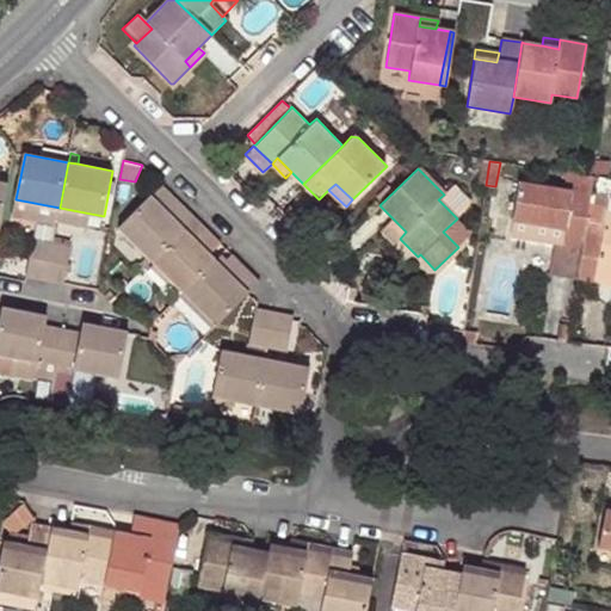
[(590,199),(591,196),(518,184),(512,221),(531,223),(565,229),(562,241),(582,245),(590,199)]
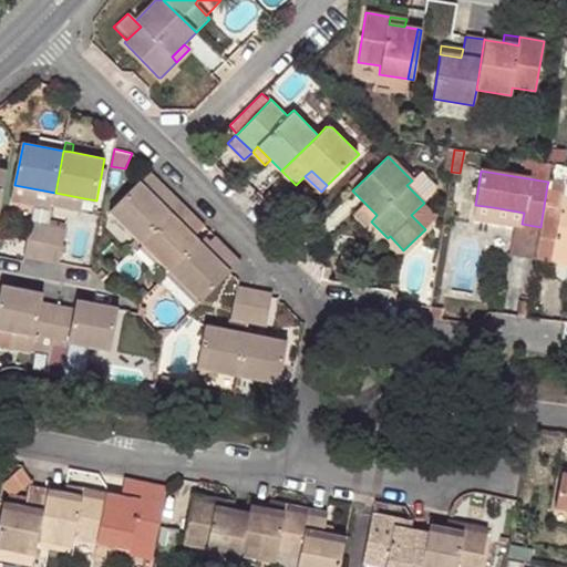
[(158,202),(169,189),(151,172),(140,183),(158,202)]
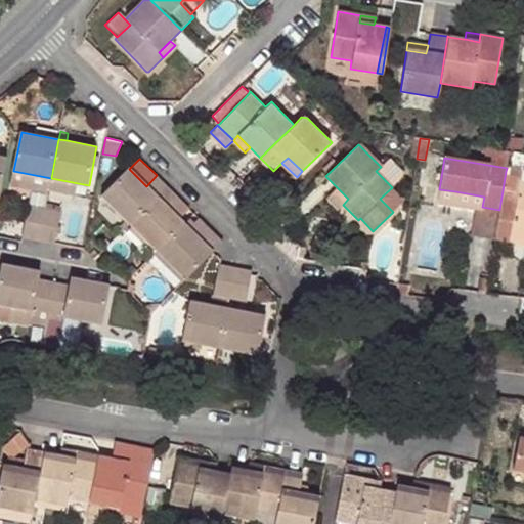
[(338,163),(333,159),(322,169),(326,173),(338,163)]
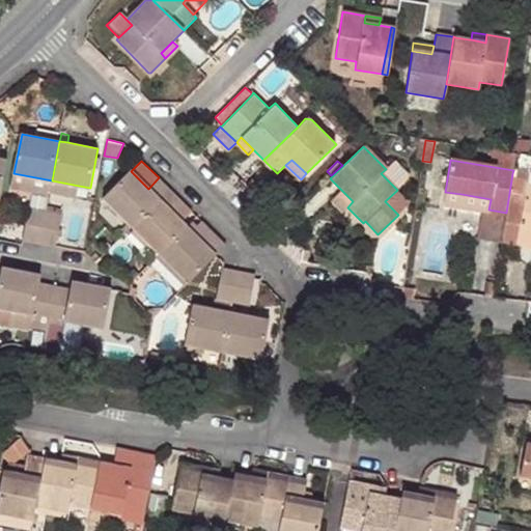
[(132,227),(170,189),(159,177),(148,189),(131,171),(103,198),(132,227)]
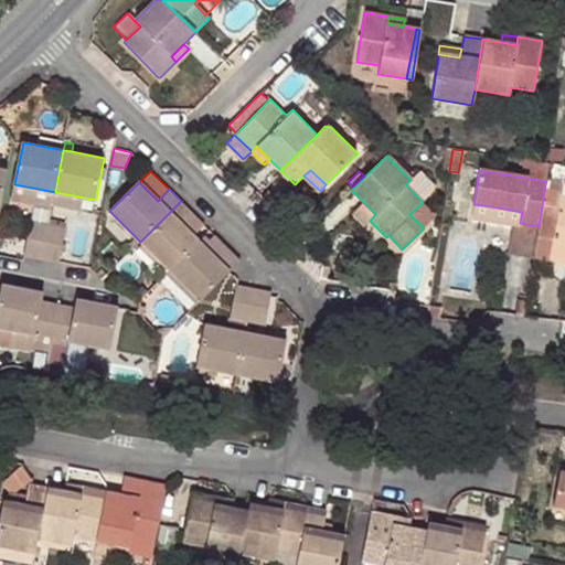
[(55,192),(14,184),(11,199),(52,208),(52,205),(53,204),(55,192)]
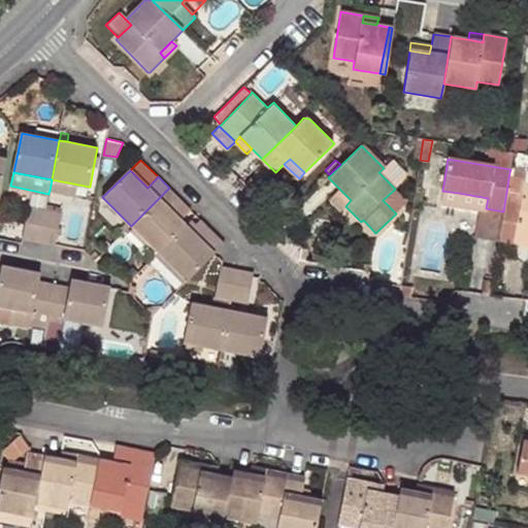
[(525,175),(509,172),(503,211),(499,240),(516,243),(517,234),(527,236),(527,184),(524,184),(525,175)]
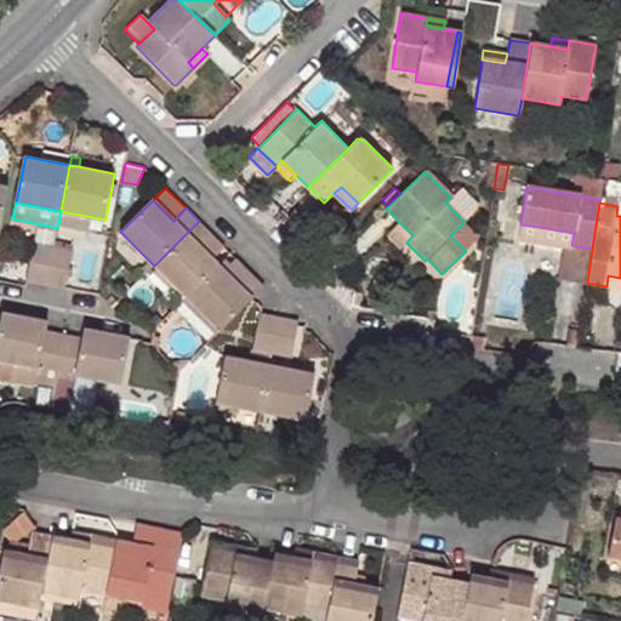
[(92,217),(61,211),(58,224),(90,232),(92,217)]
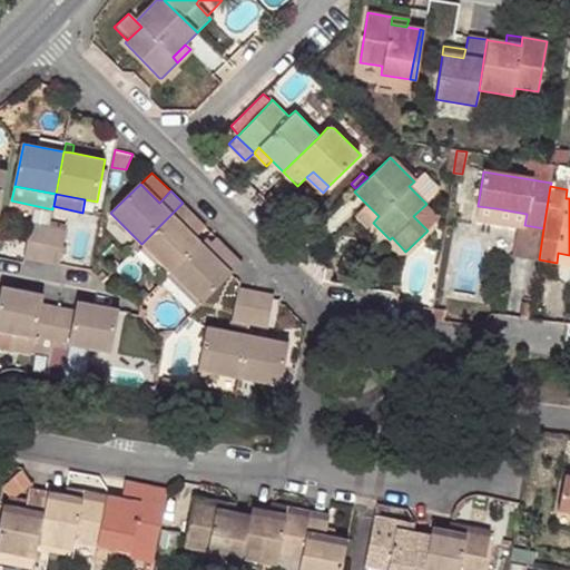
[(183,203),(141,244),(172,274),(200,244),(196,238),(183,225),(194,215),(183,203)]
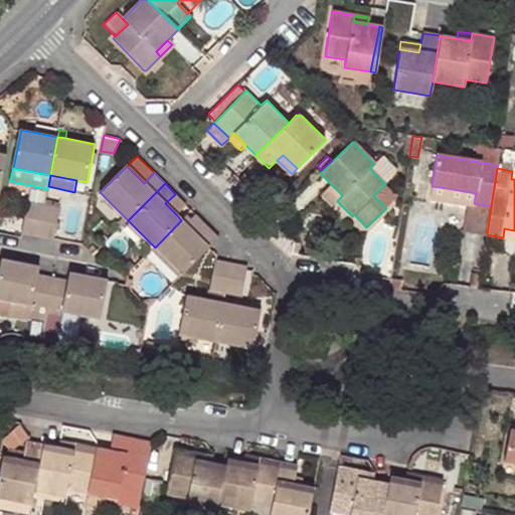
[(342,195),(331,184),(321,194),(332,205),(337,201),(342,195)]
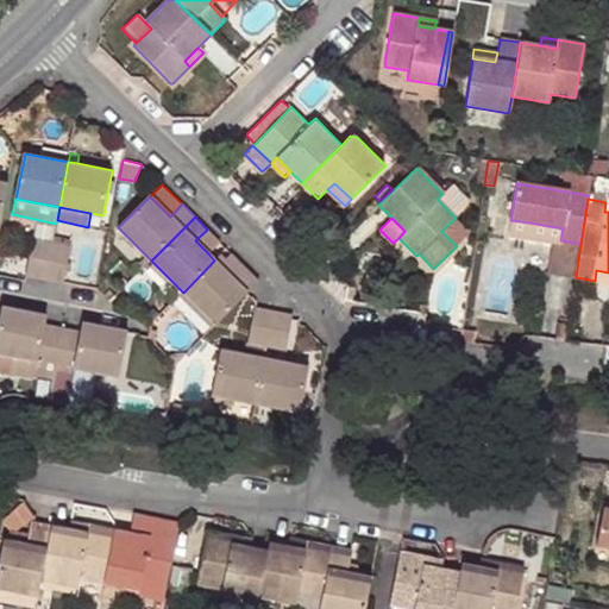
[(441,231),(457,246),(469,233),(454,219),(441,231)]
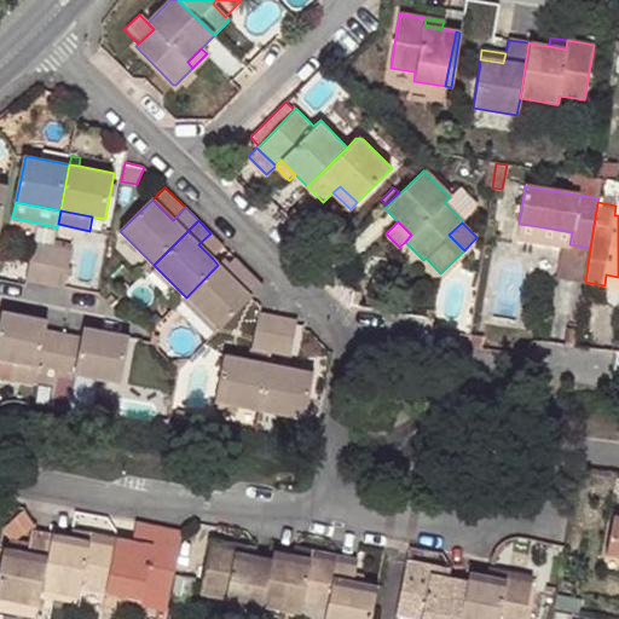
[(572,232),(538,226),(536,243),(561,247),(556,277),(585,282),(590,248),(570,244),(572,232)]
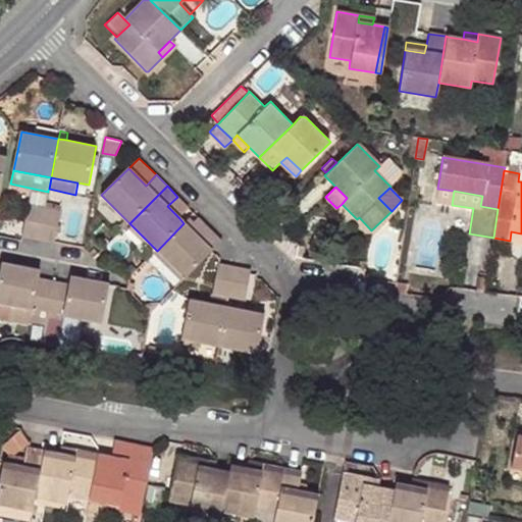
[(179,218),(189,208),(177,197),(167,206),(179,218)]
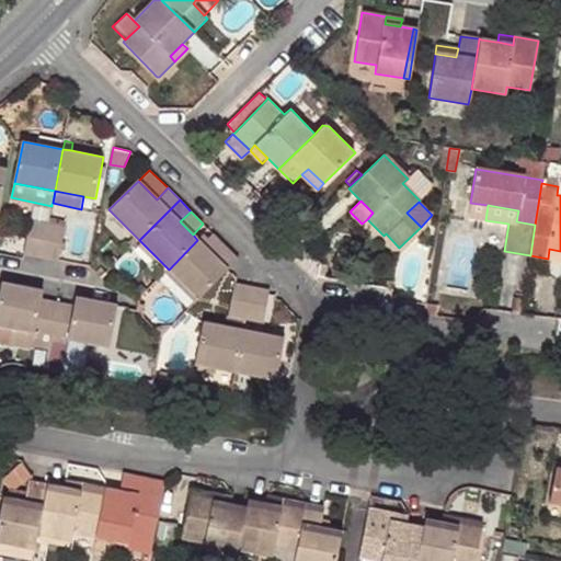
[(43,251),(48,222),(32,219),(26,248),(43,251)]
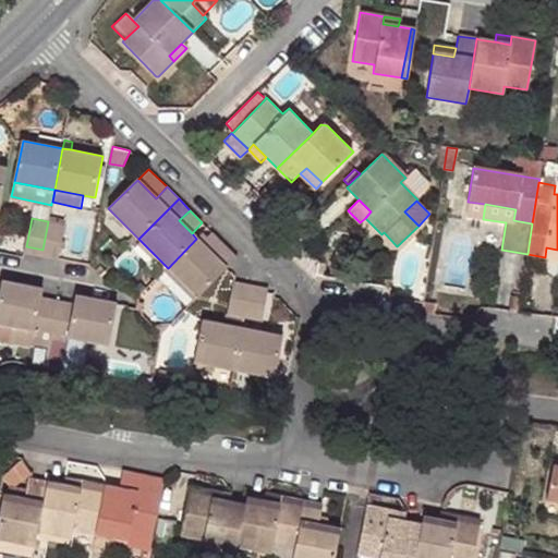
[(65,225),(48,221),(43,250),(60,253),(65,225)]
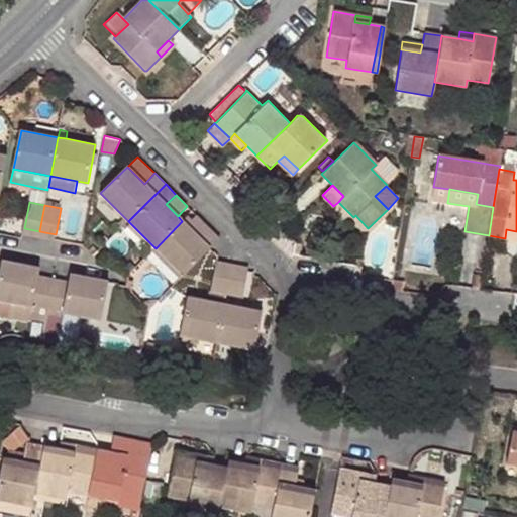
[(199,237),(208,227),(197,216),(187,226),(199,237)]
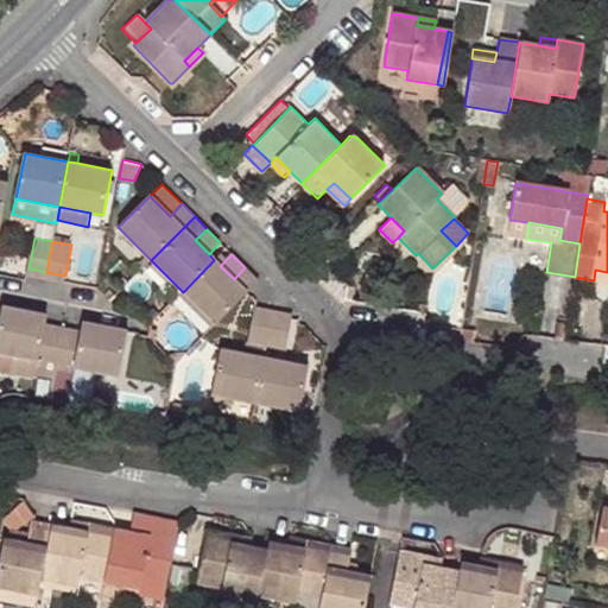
[(234,279),(220,266),(214,260),(183,292),(216,325),(248,293),(259,283),(245,267),(234,279)]
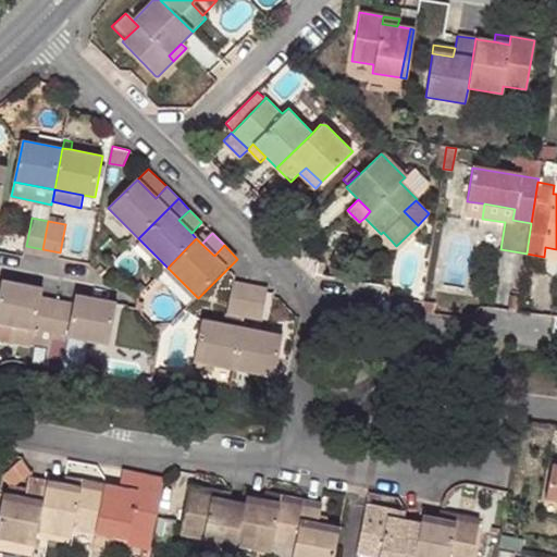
[(26,246),(25,251),(41,255),(42,249),(26,246)]
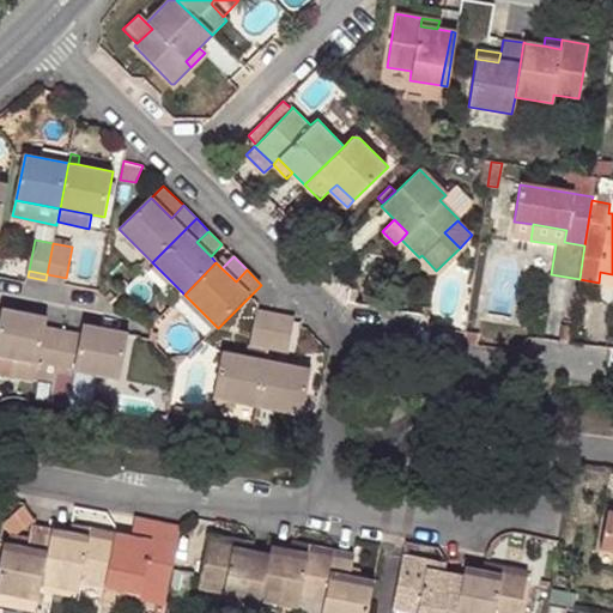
[(599,283),(612,284),(612,274),(600,272),(599,283)]
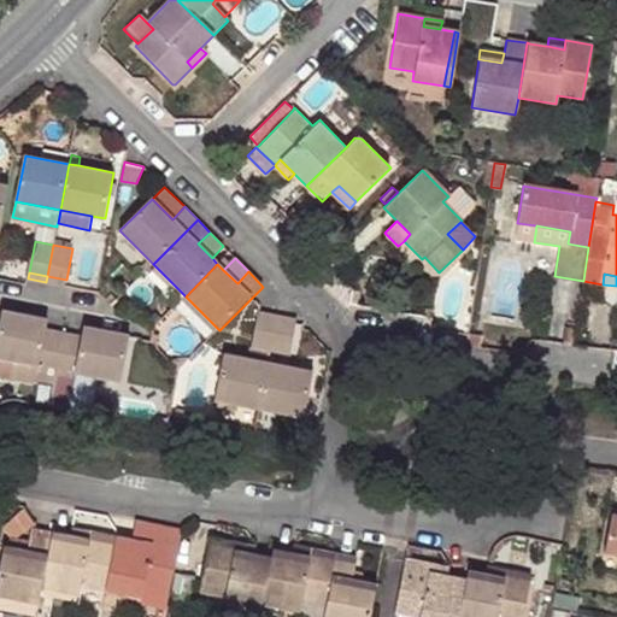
[(353,291),(350,304),(357,305),(359,292),(353,291)]
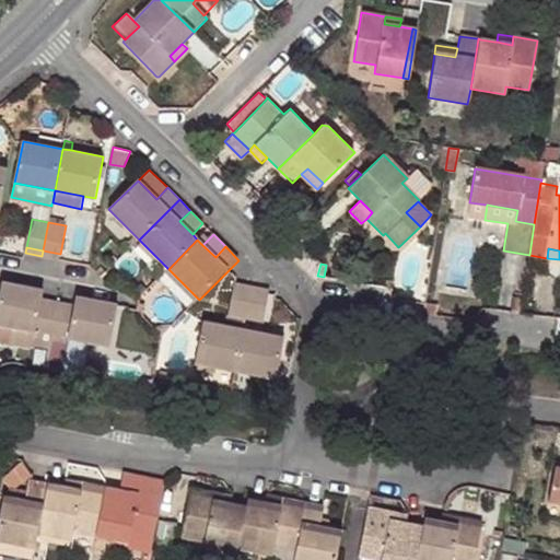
[(0,289),(0,325),(50,336),(57,306),(41,303),(42,299),(43,291),(1,282),(0,289)]
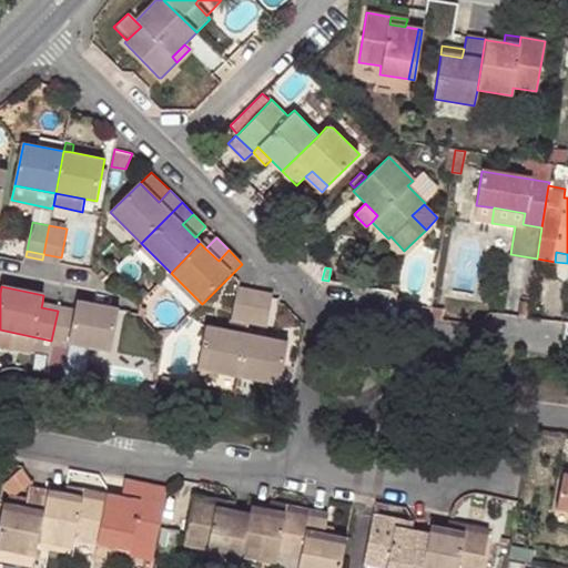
[(391,291),(388,302),(396,303),(398,292),(391,291)]
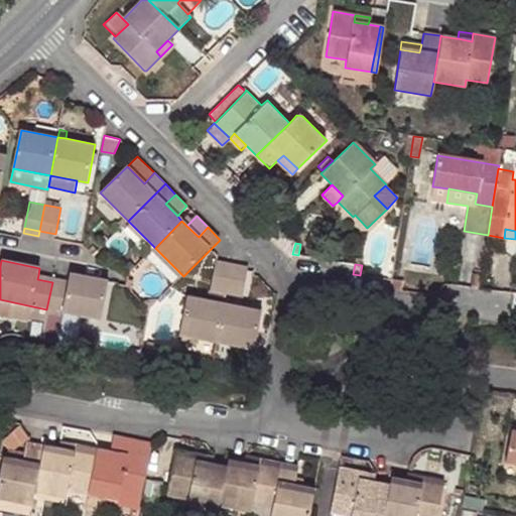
[(216,265),(211,290),(227,293),(231,268),(216,265)]
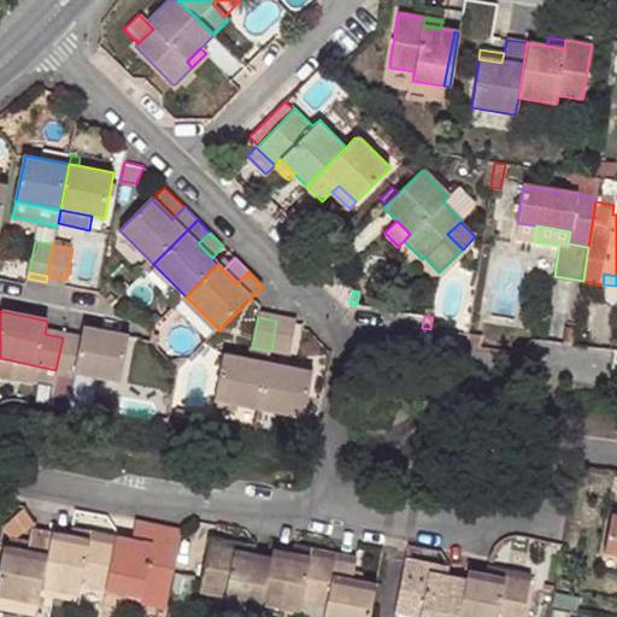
[(295,324),(276,321),(271,351),(289,354),(295,329),(295,324)]
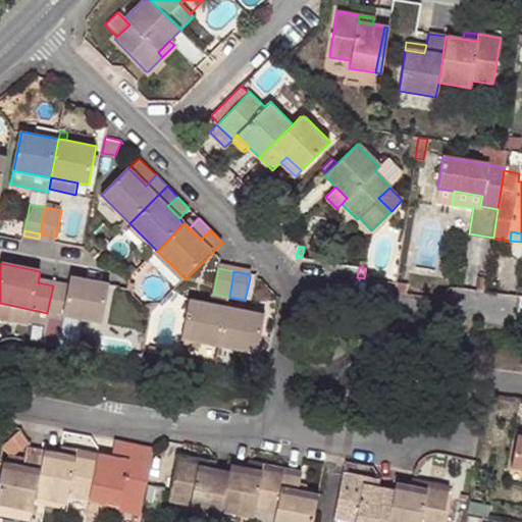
[(47,313),(46,317),(45,325),(43,335),(59,338),(61,329),(63,316),(101,323),(108,284),(70,277),(69,284),(68,289),(53,285),(47,313)]
